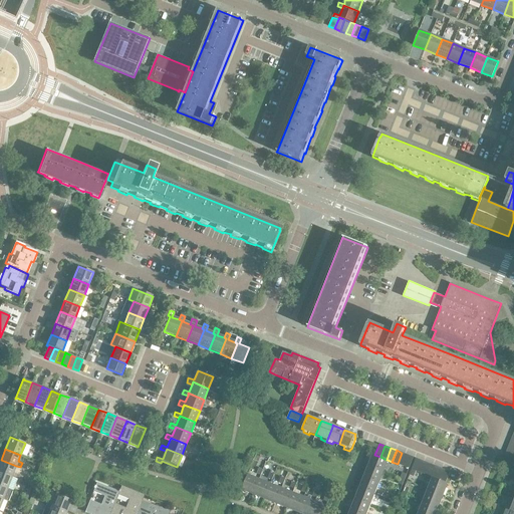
[(403,466),(408,455),(402,453),(398,464),(403,466)]
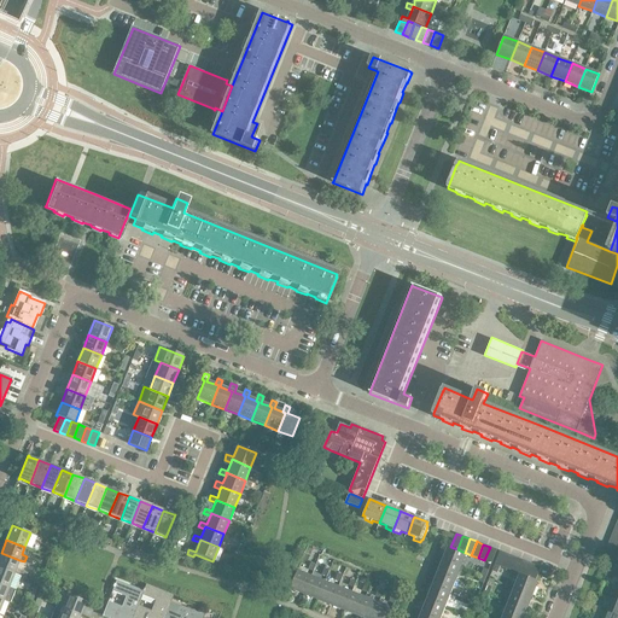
[(461,566),(466,553),(465,553),(458,549),(450,547),(448,546),(443,559),(461,566)]
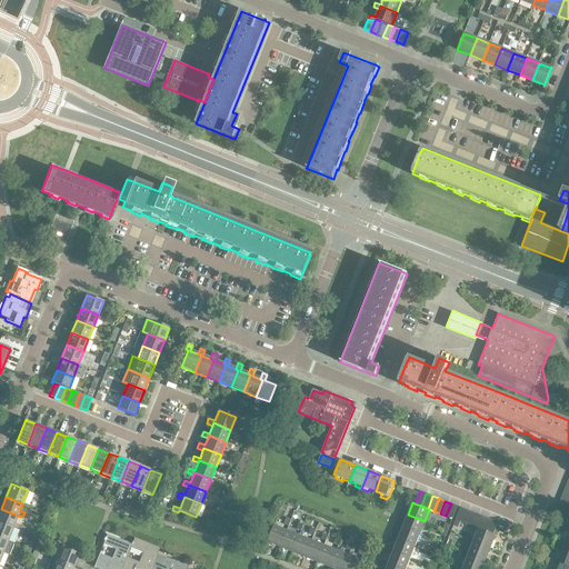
[(457,506),(451,503),(446,516),(452,518),(457,506)]
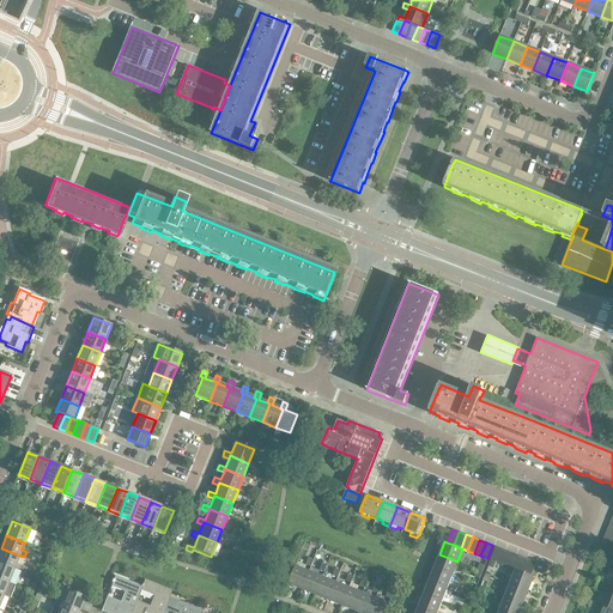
[(498,563),(503,550),(496,546),(491,559),(496,562),(498,563)]
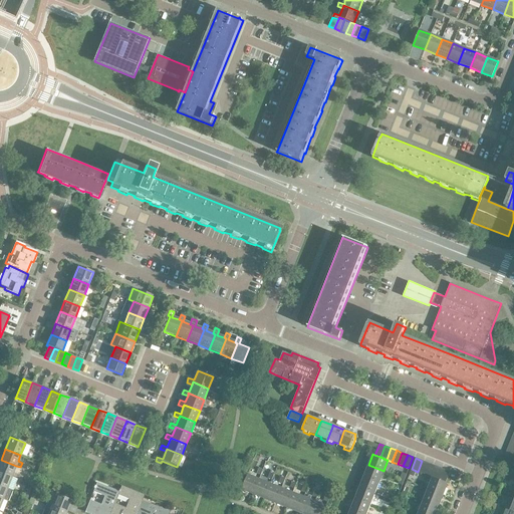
[(0,472),(12,477),(16,466),(1,460),(0,462),(0,472)]
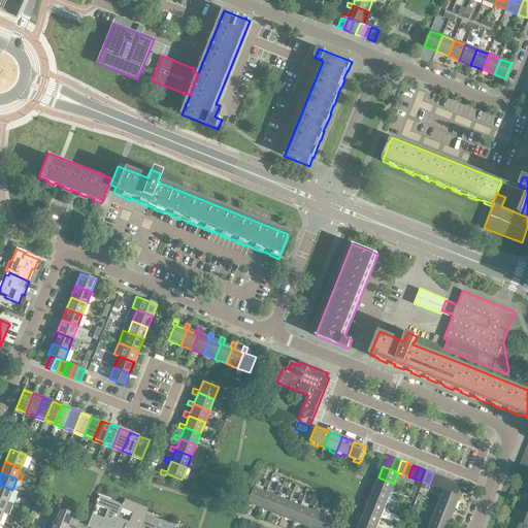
[(434,487),(439,475),(433,473),(429,485),(434,487)]
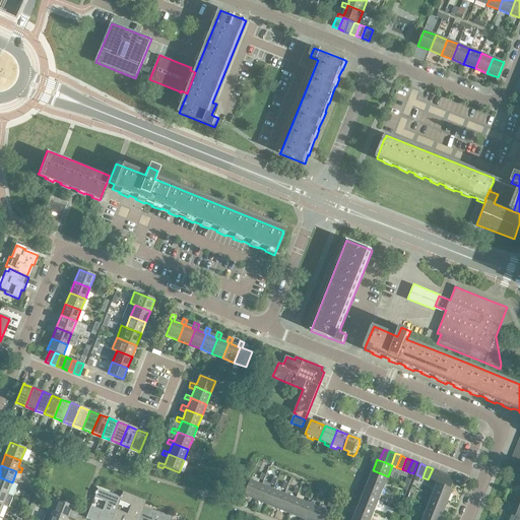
[(434,481),(438,470),(433,468),(428,479),(434,481)]
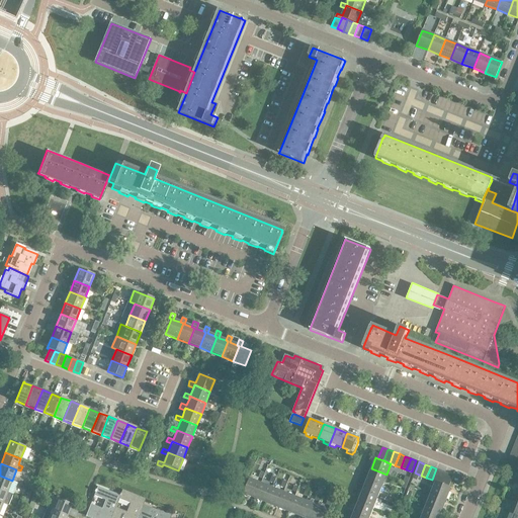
[(194,467),(190,472),(195,477),(199,471),(194,467)]
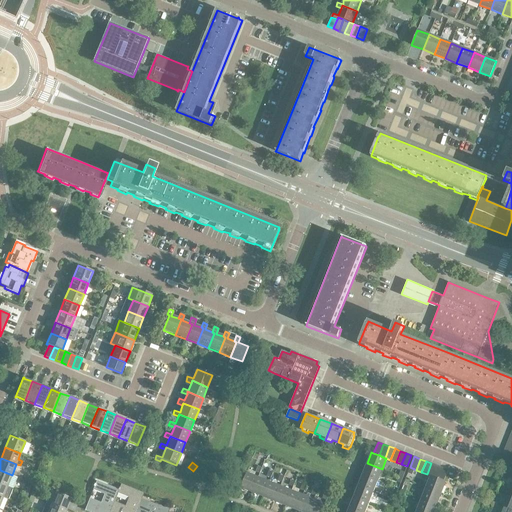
[(377,481),(382,469),(367,463),(362,475),(377,481)]
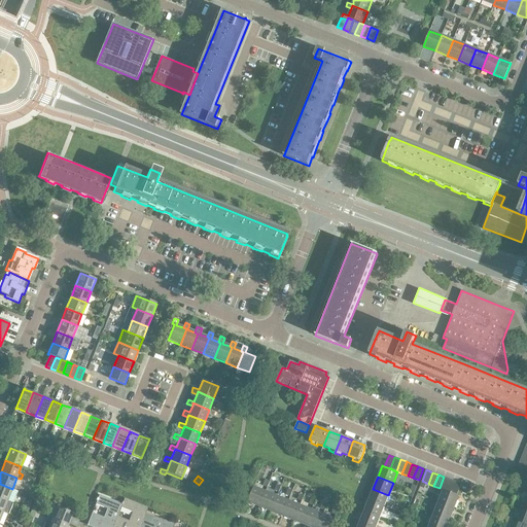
[(445,490),(450,479),(444,477),(440,488),(444,490),(445,490)]
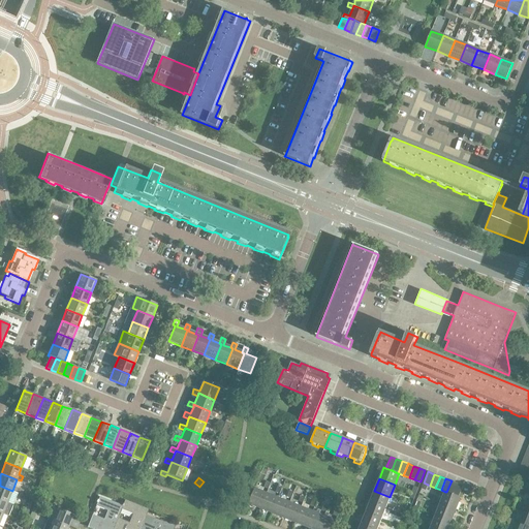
[(453,494),(457,483),(452,480),(446,492),(453,494)]
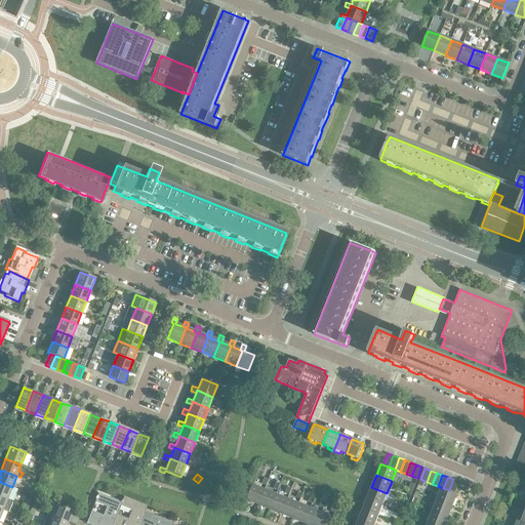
[(459,482),(453,479),(449,490),(454,493),(459,482)]
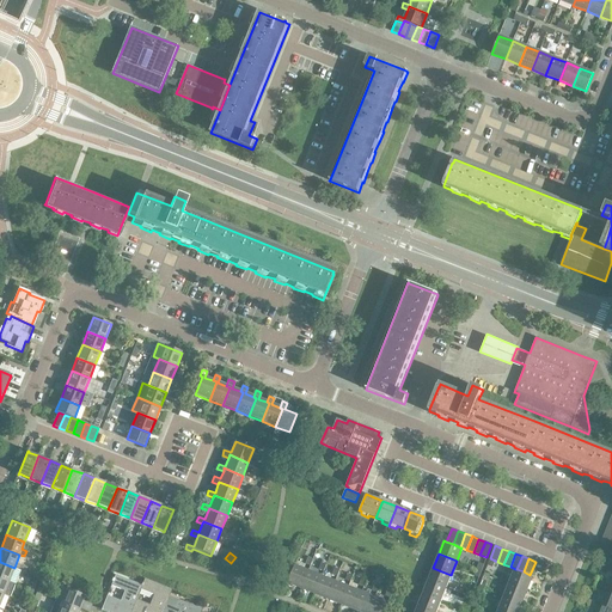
[(14,568),(0,562),(0,577),(14,585),(20,570),(19,569),(14,568)]
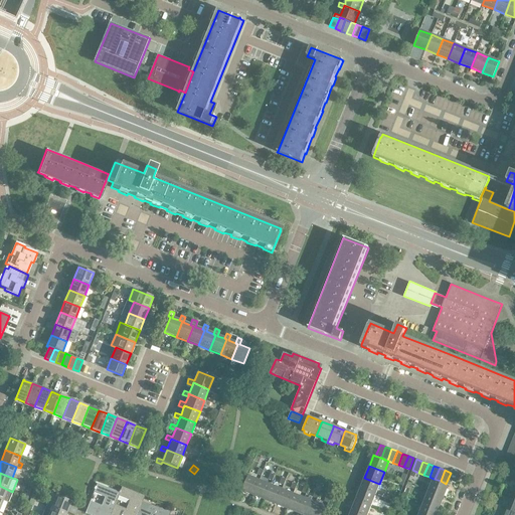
[(253,495),(260,480),(248,476),(242,490),(253,495)]
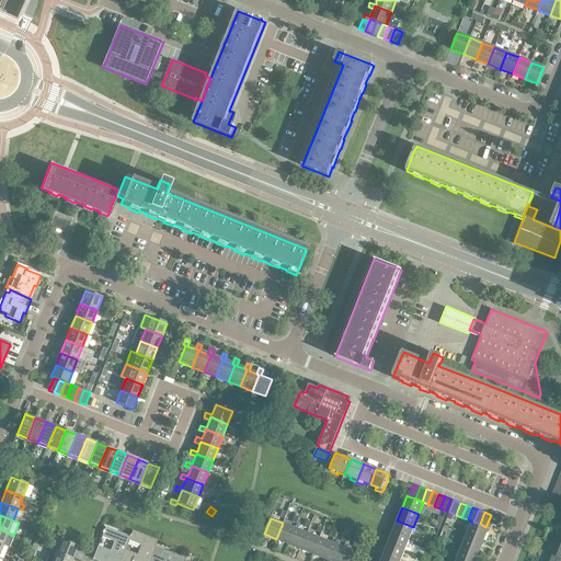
[(409,539),(413,527),(397,521),(392,533),(409,539)]
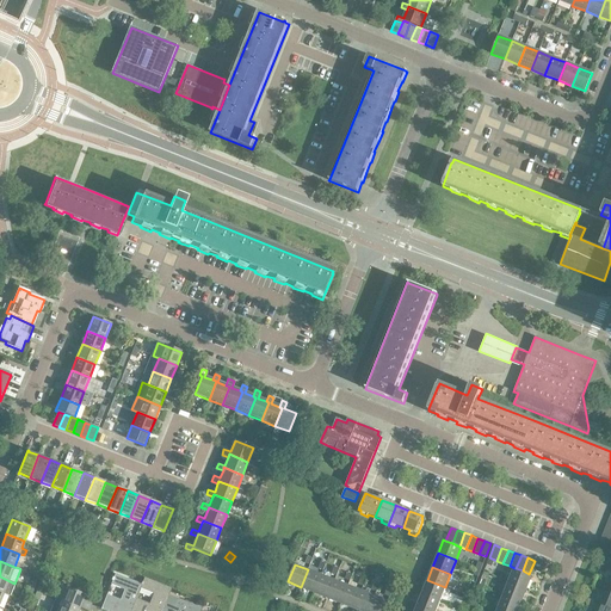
[(532,574),(529,574),(523,571),(516,568),(514,568),(508,581),(526,588),(532,574)]
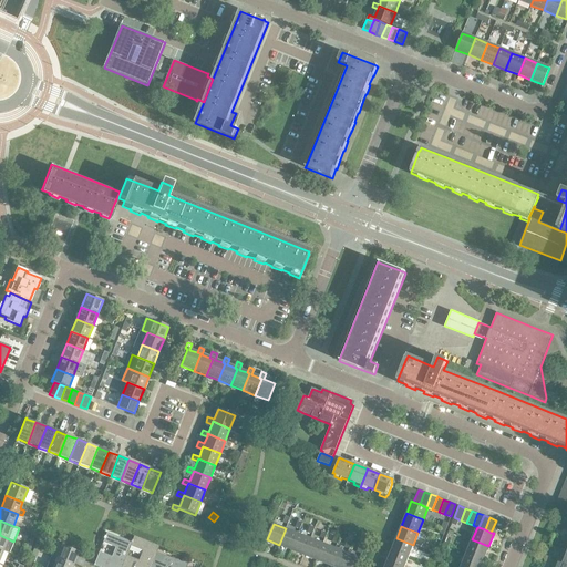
[(291,549),(298,534),(286,528),(279,545),(291,549)]
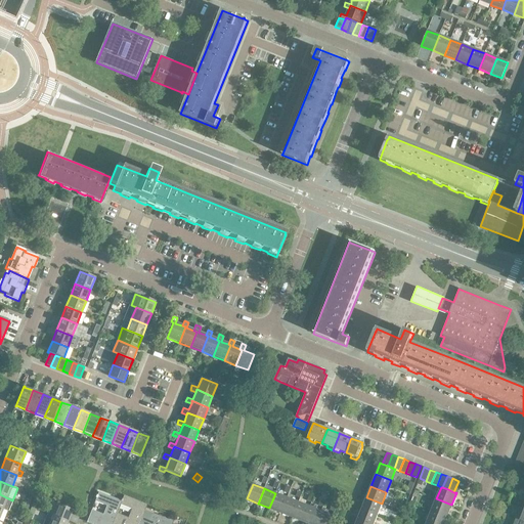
[(113,523),(117,514),(121,505),(122,501),(120,501),(98,492),(97,495),(96,495),(95,497),(96,497),(95,500),(106,506),(103,515),(98,513),(91,510),(87,522),(88,522),(93,523),(95,521),(99,523),(98,523),(113,523)]
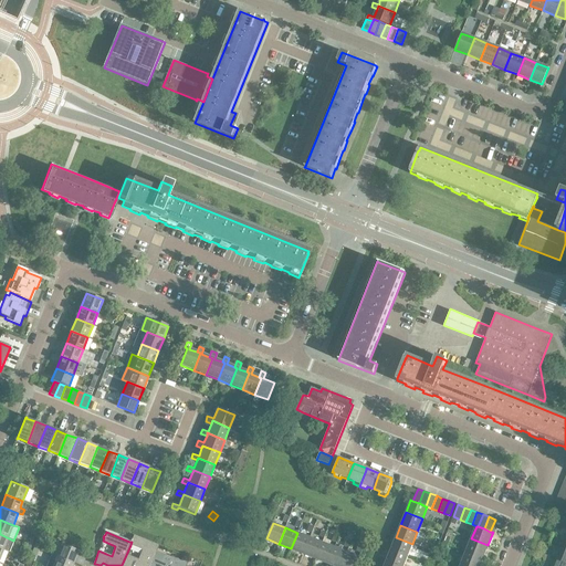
[(303,554),(310,537),(297,533),(291,548),(303,554)]
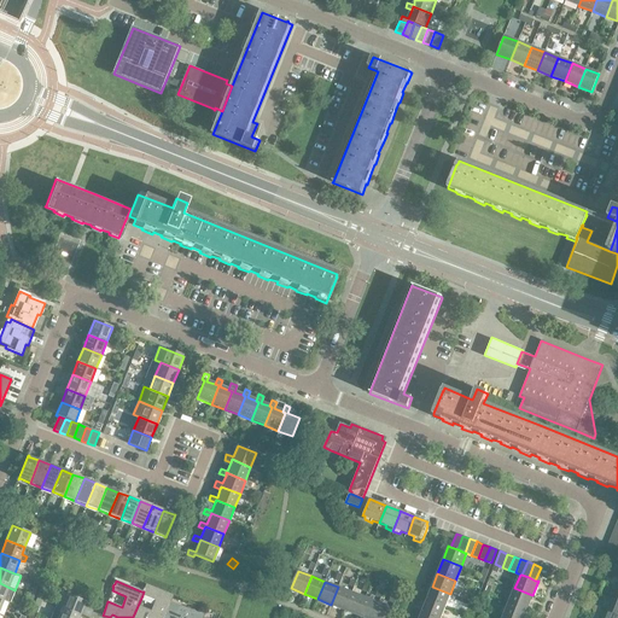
[(10,602),(15,590),(0,583),(0,599),(4,600),(10,602)]
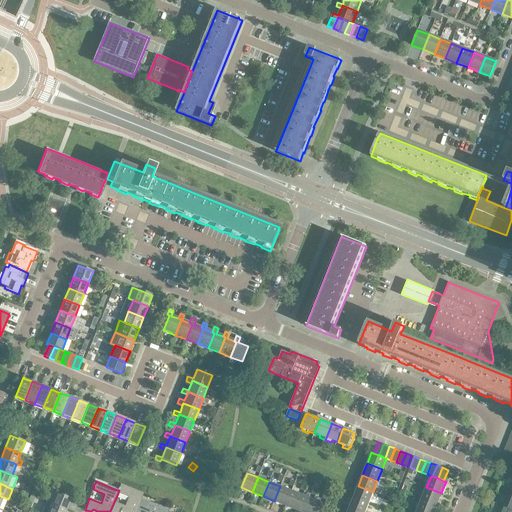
[(135,511),(141,499),(142,499),(143,493),(121,484),(119,488),(118,488),(117,490),(119,490),(118,493),(129,497),(124,507),(122,506),(120,505),(120,504),(114,502),(110,511),(135,511)]
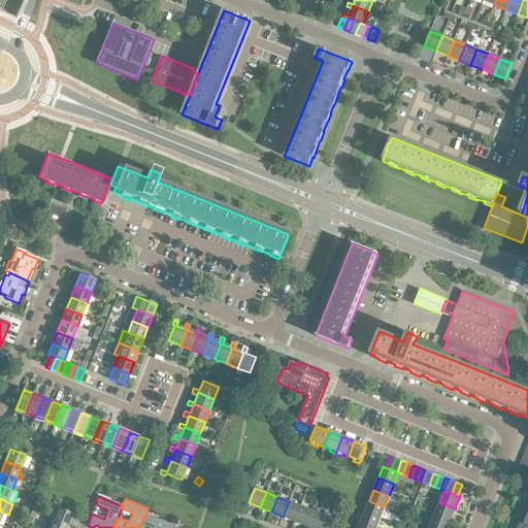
[(295,521),(301,506),(289,501),(283,517),(295,521)]
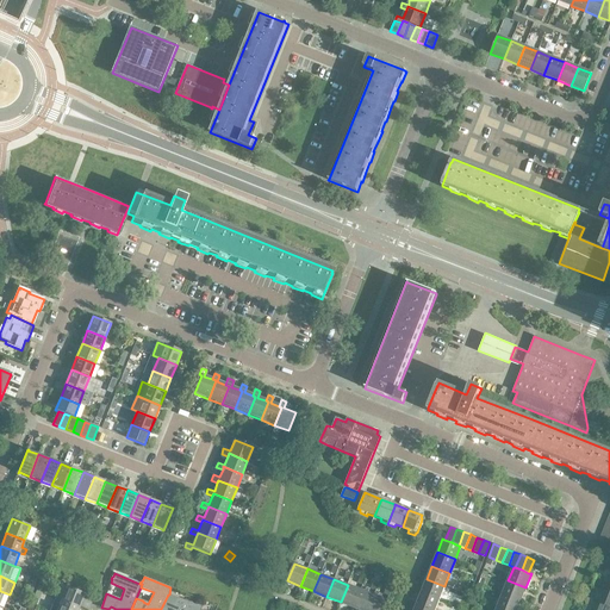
[(440,599),(444,586),(427,579),(421,592),(440,599)]
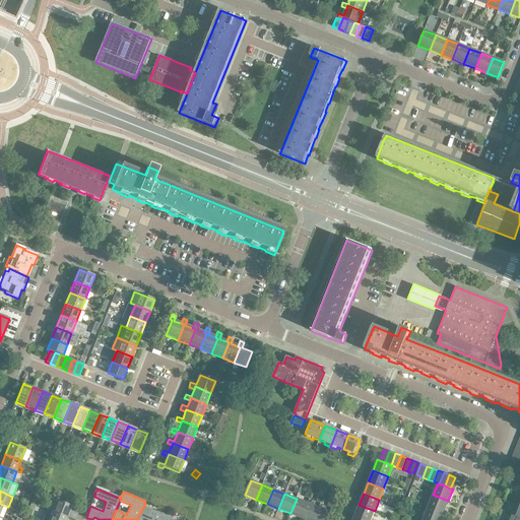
[(444,512),(448,501),(433,495),(429,506),(444,512)]
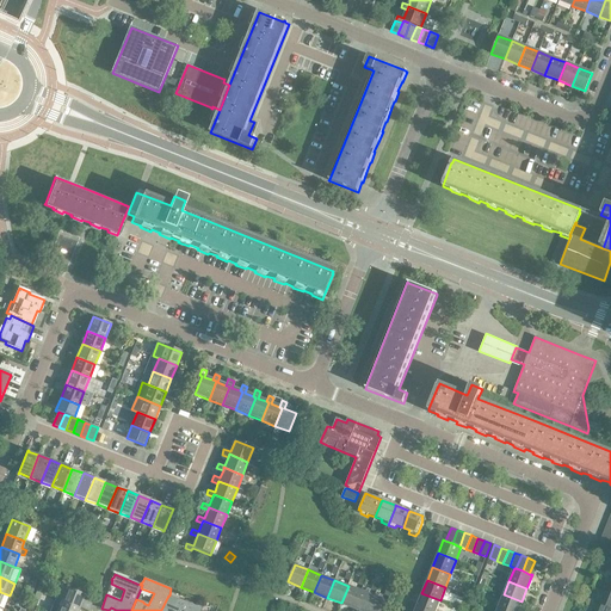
[(85,596),(67,588),(61,586),(55,599),(79,609),(85,596)]
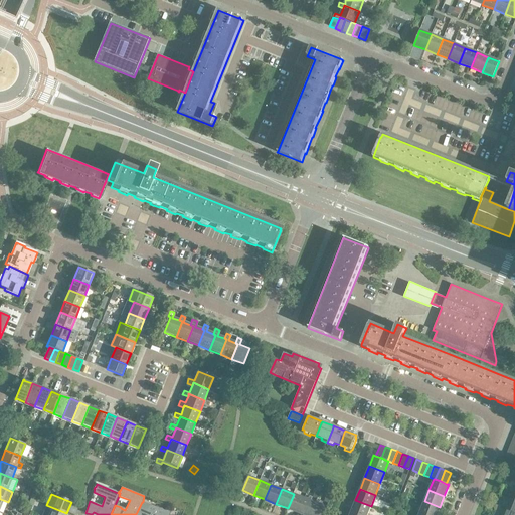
[(299,513),(305,498),(294,494),(288,508),(299,513)]
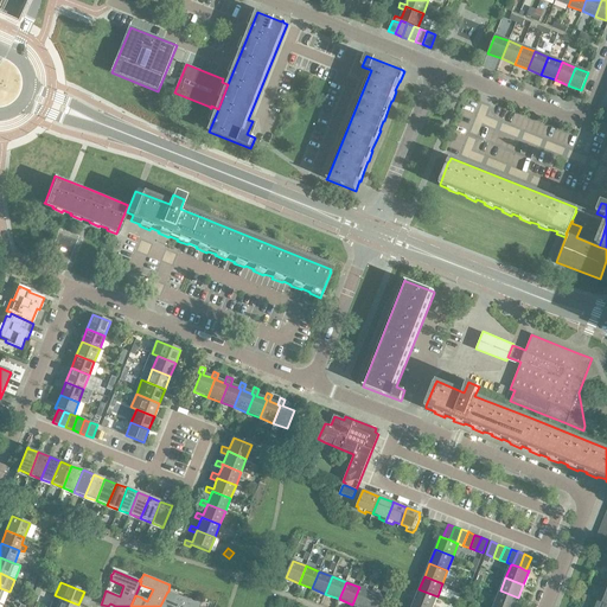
[(358,606),(365,606),(372,593),(359,587),(352,605),(358,606)]
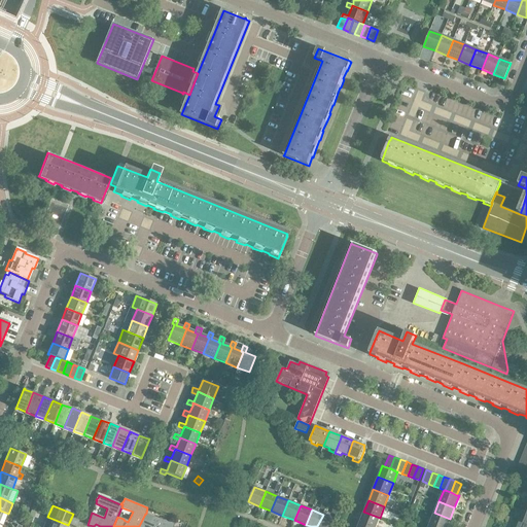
[(370,526),(375,526),(380,518),(363,512),(359,523),(370,526)]
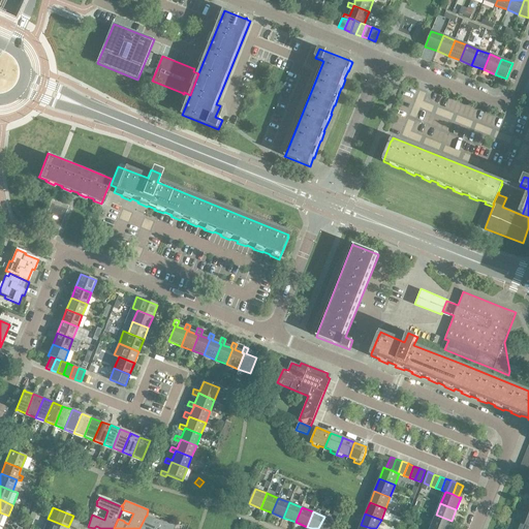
[(438,528),(447,528),(452,521),(436,515),(431,526),(438,528)]
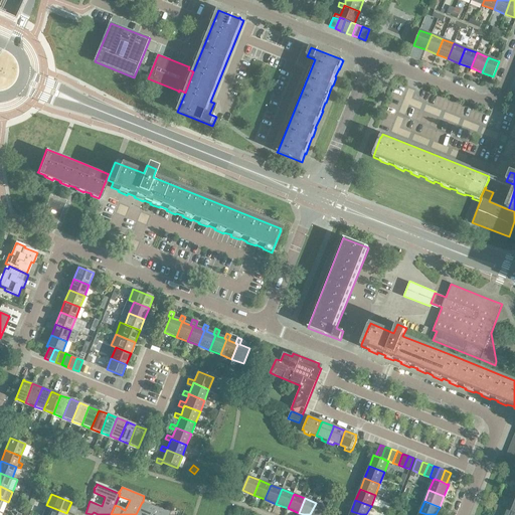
[(169,514),(170,513),(148,504),(143,502),(142,502),(136,514),(169,514)]
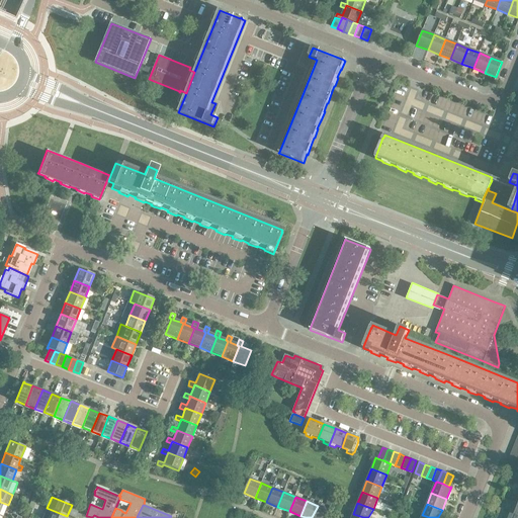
[(326,517),(329,510),(318,506),(312,517),(326,517)]
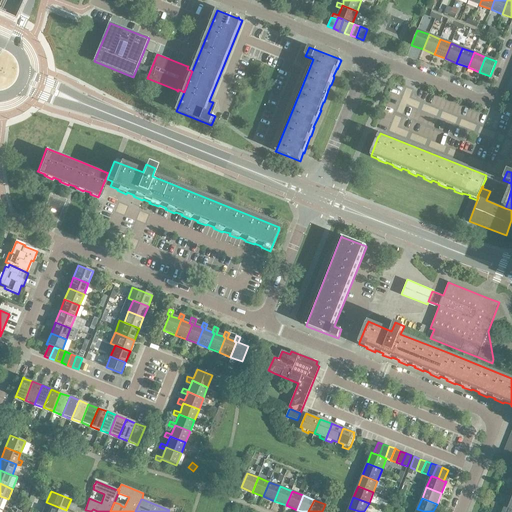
[(65,511),(66,510),(46,502),(42,511),(65,511)]
